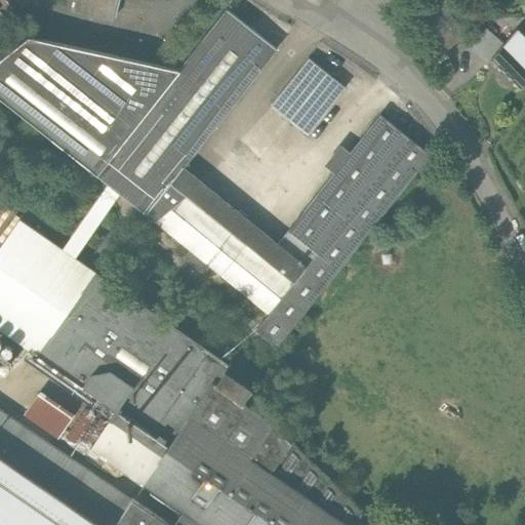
[(74,0),(71,11),(110,22),(115,0),(74,0)]
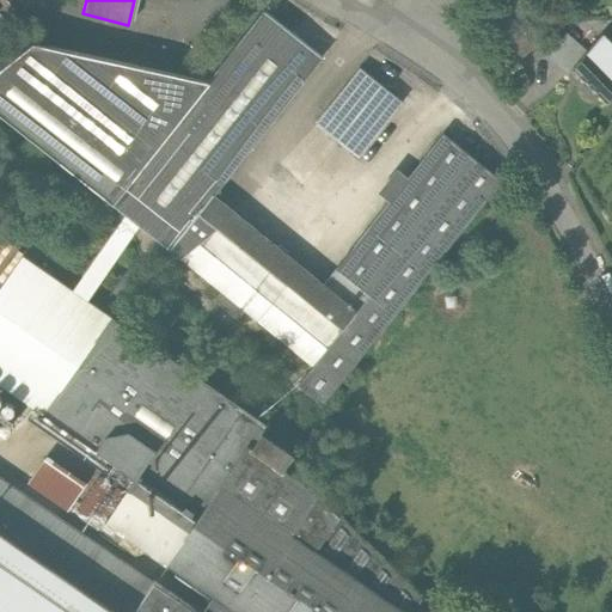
[(31,43),(0,67),(0,115),(112,203),(112,204),(221,293),(213,301),(236,322),(244,312),(312,367),(297,386),(322,405),(499,181),(442,135),(407,179),(397,172),(380,195),(389,202),(322,286),(283,256),(286,252),(279,248),(276,249),(212,195),(320,57),(262,12),(207,83),(31,43)]
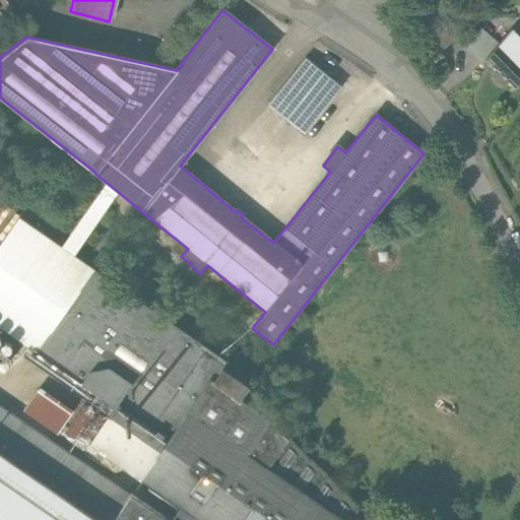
[(454,39),(445,27),(433,39),(442,49),(454,39)]
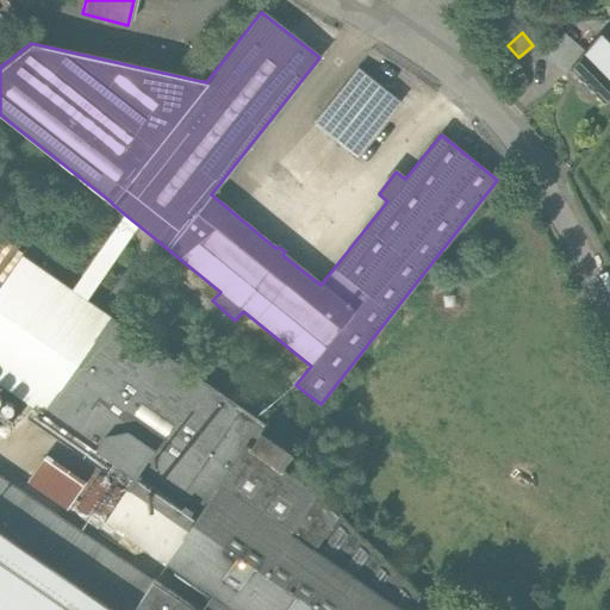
[(571,68),(570,68),(585,50),(565,33),(546,56),(566,73),(571,68)]
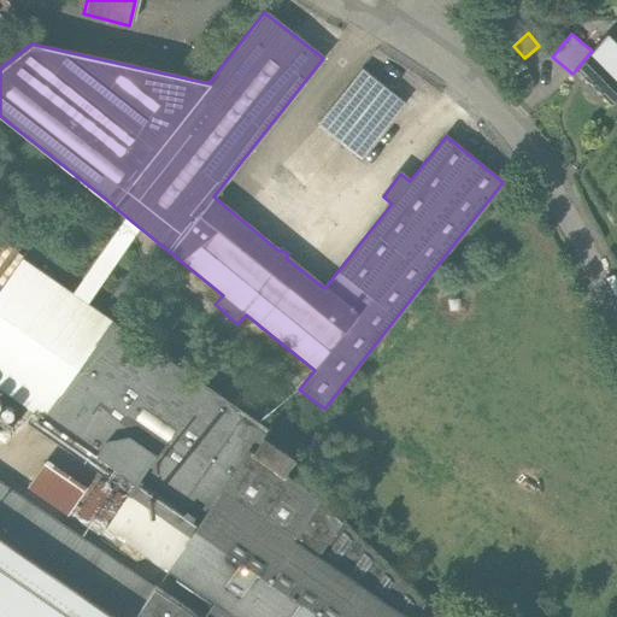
[(616,95),(616,47),(606,36),(592,51),(576,69),(577,69),(611,103),(616,95)]
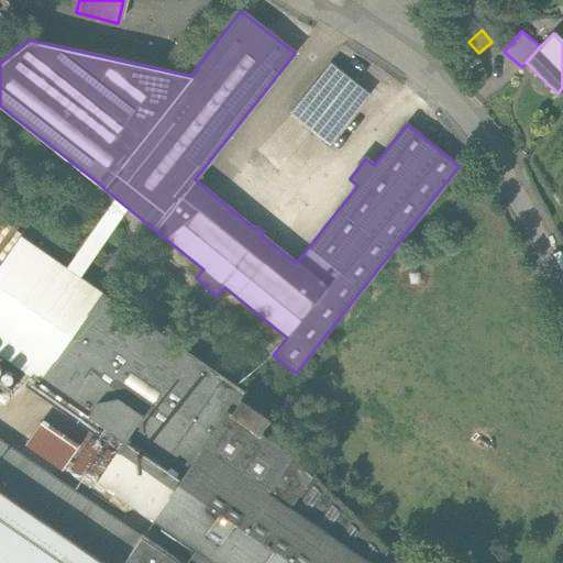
[(485,74),(479,62),(468,67),(474,79),(485,74)]
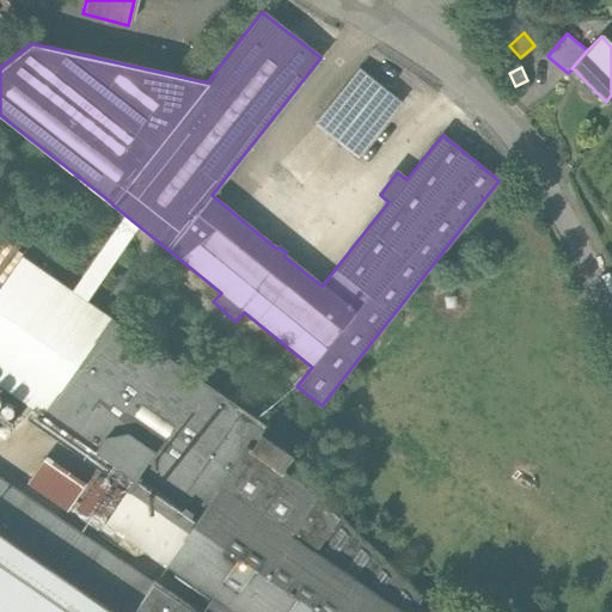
[(401,103),(359,69),(314,124),(356,158),(401,103)]
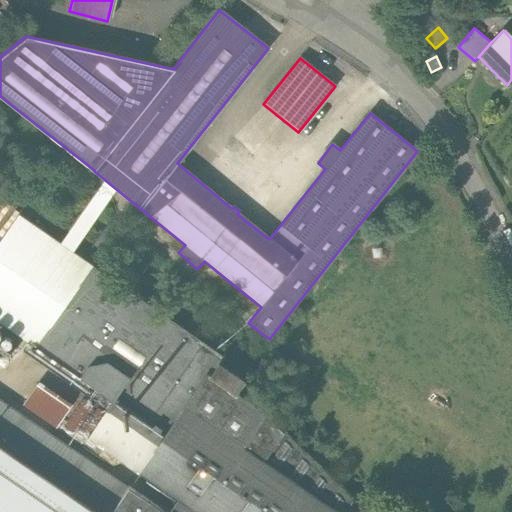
[(0,321),(36,347),(92,267),(19,216),(0,243),(0,321)]
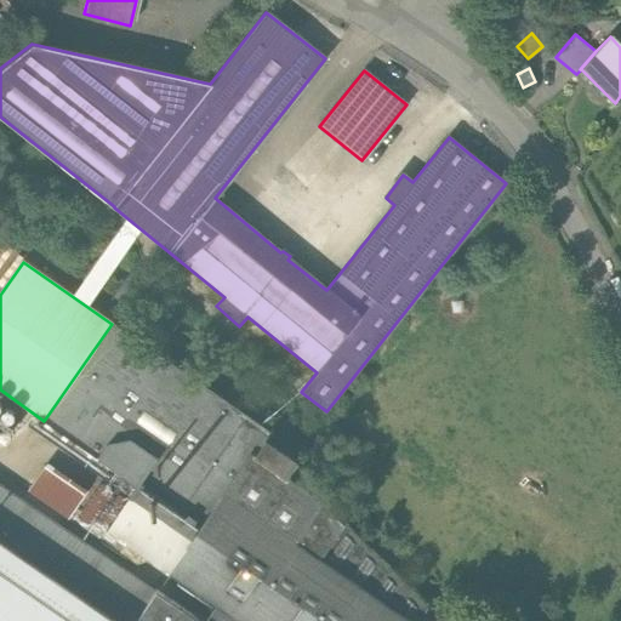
[(272,434),(112,324),(44,421),(115,471),(84,516),(118,539),(114,543),(126,552),(130,546),(216,607),(237,620),(438,620),(343,524),(351,513),(326,495),(322,502),(285,478),(296,462),(267,442),(272,434)]
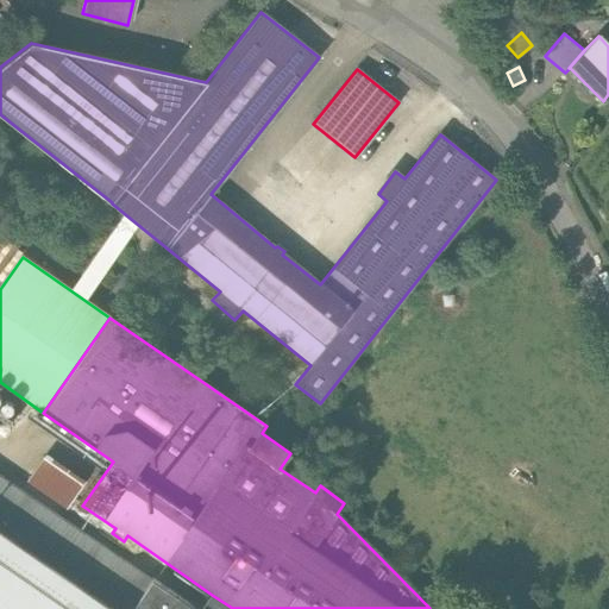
[(41,456),(27,485),(71,506),(85,476),(41,456)]
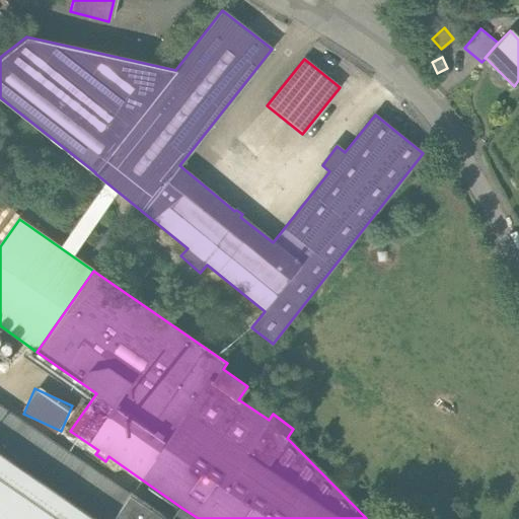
[(0,405),(0,454),(93,518),(114,518),(130,496),(0,405)]
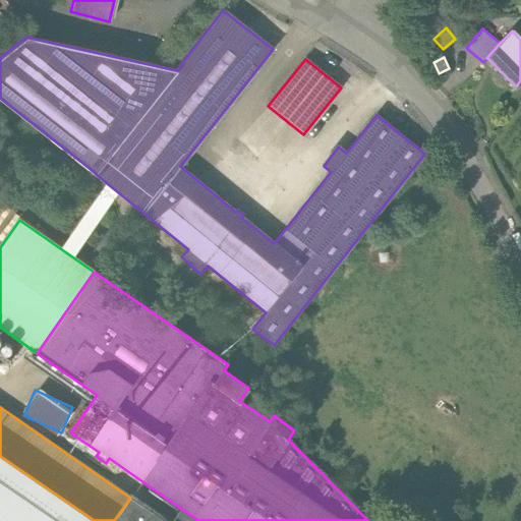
[(0,520),(94,520),(0,456),(0,520)]
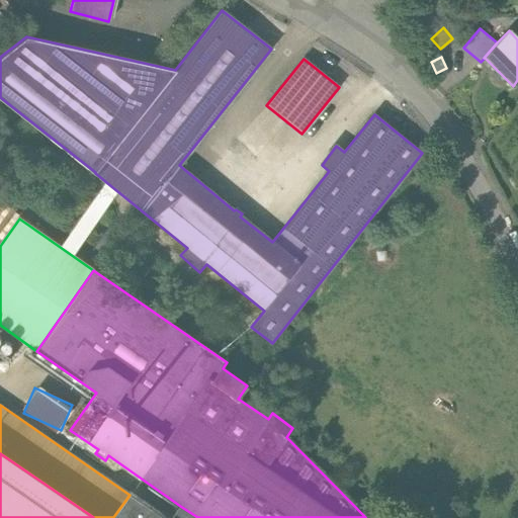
[(164,517),(130,495),(113,517),(164,517)]
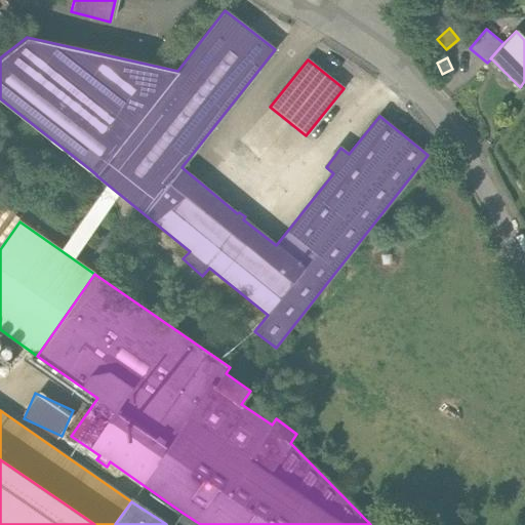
[(200,524),(183,513),(174,524),(200,524)]
